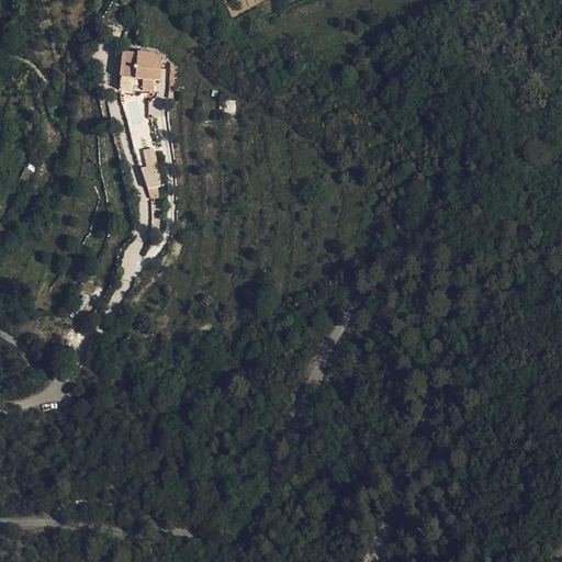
[(141,52),(126,51),(125,75),(124,86),(138,87),(138,75),(141,52)]
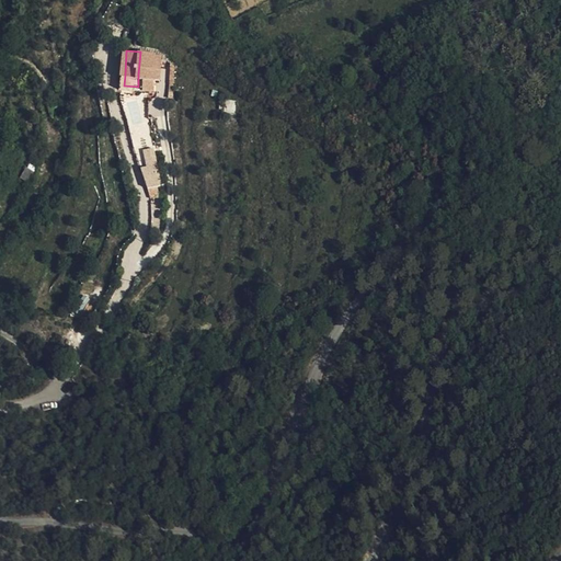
[(140,52),(138,75),(138,87),(156,87),(157,76),(162,76),(164,56),(159,55),(159,53),(140,52)]
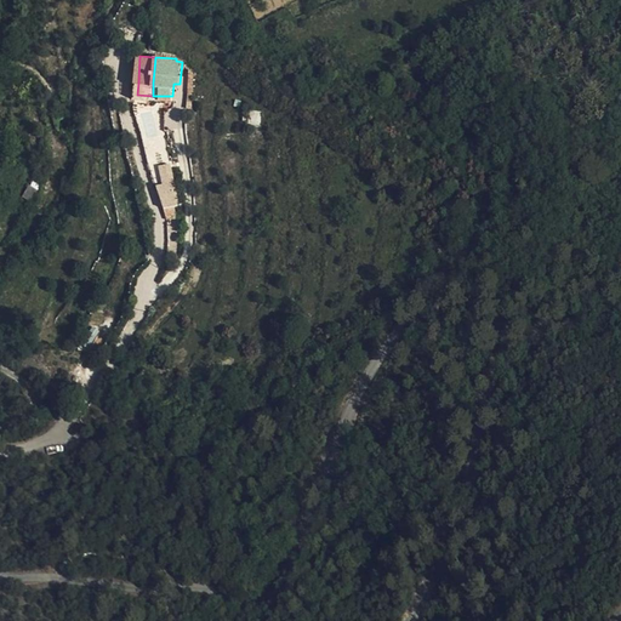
[(261,125),(261,110),(248,110),(249,125),(261,125)]
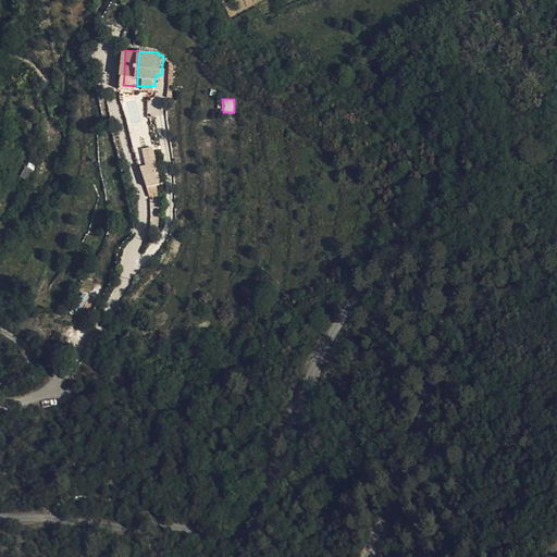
[(155,146),(143,148),(145,164),(141,165),(144,186),(159,184),(155,146)]
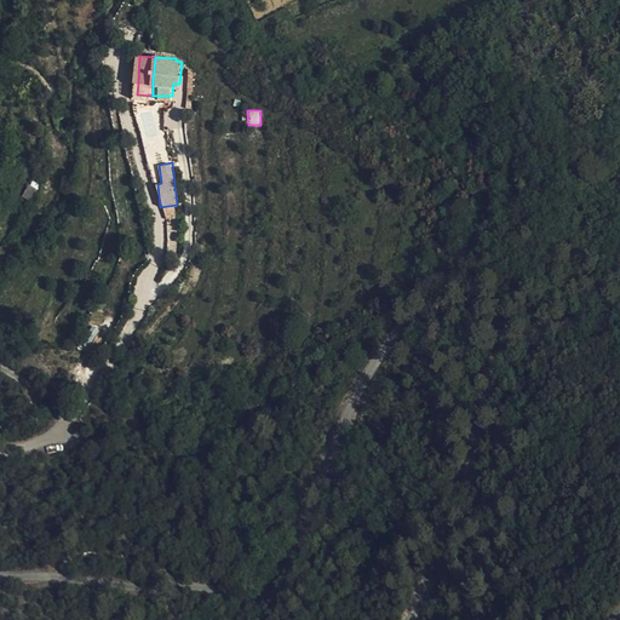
[(165,218),(176,217),(174,207),(164,208),(165,218)]
